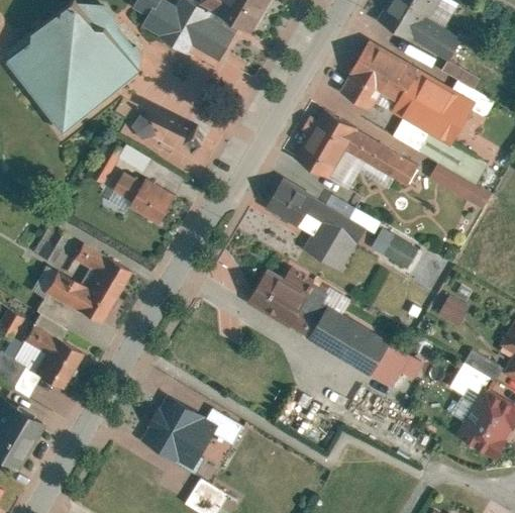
[(92,22),(75,0),(60,0),(22,32),(22,45),(0,62),(0,67),(57,137),(135,69),(100,22),(92,22)]
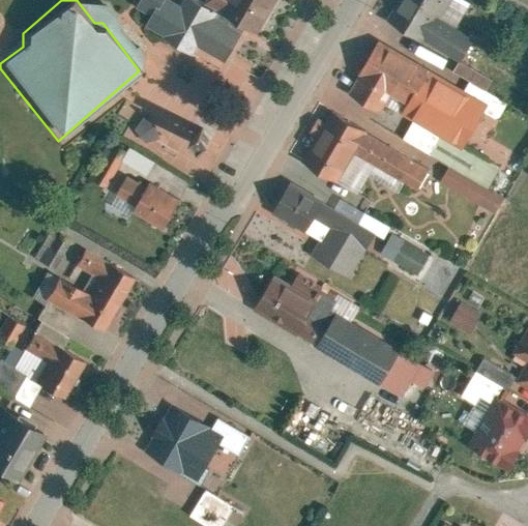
[(149,0),(138,24),(223,66),(241,29),(182,0),(149,0)]
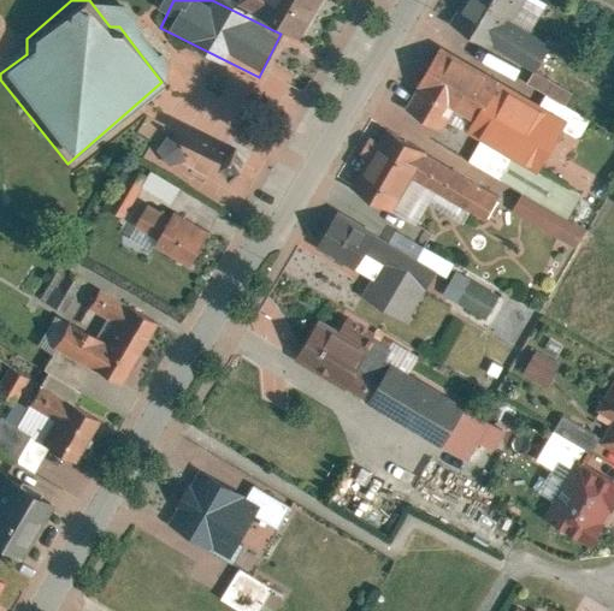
[(277,0),(270,16),(302,33),(318,0),(277,0)]
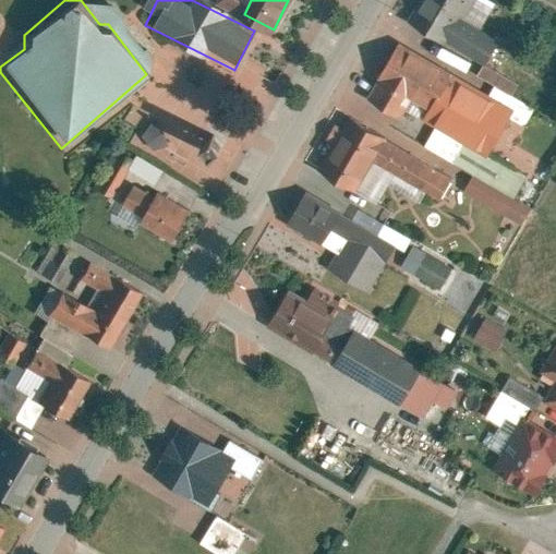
[(414,0),(406,14),(448,41),(459,25),(474,0),(414,0)]
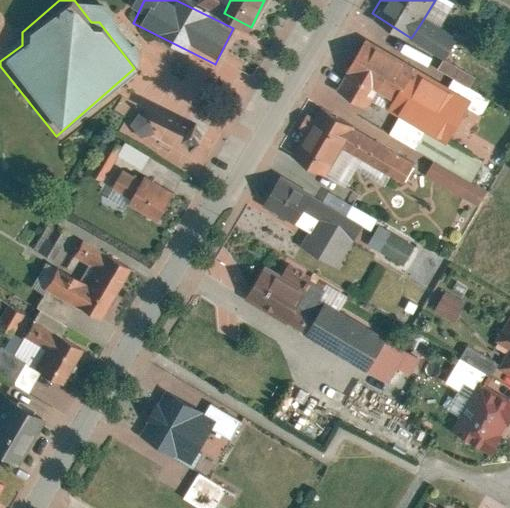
[(451,0),(438,0),(444,8),(453,2),(451,0)]
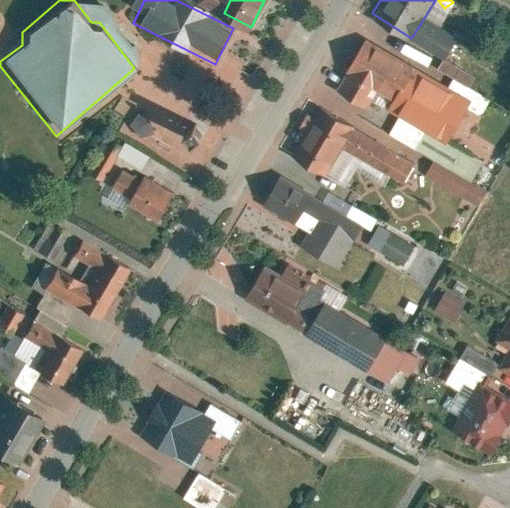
[(421,23),(411,38),(444,60),(454,44),(421,23)]
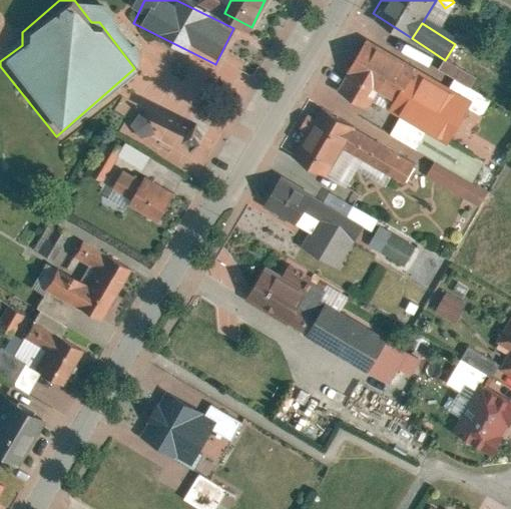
[(343,79),(444,145),(469,107),(368,41),(343,79)]
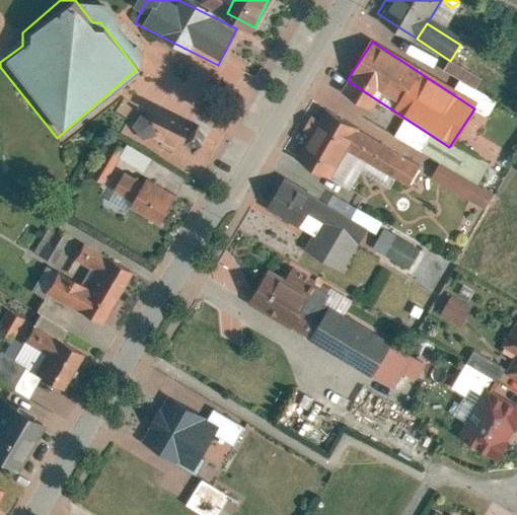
[(353,148),(363,132),(329,109),(298,158),(331,180),(353,148)]
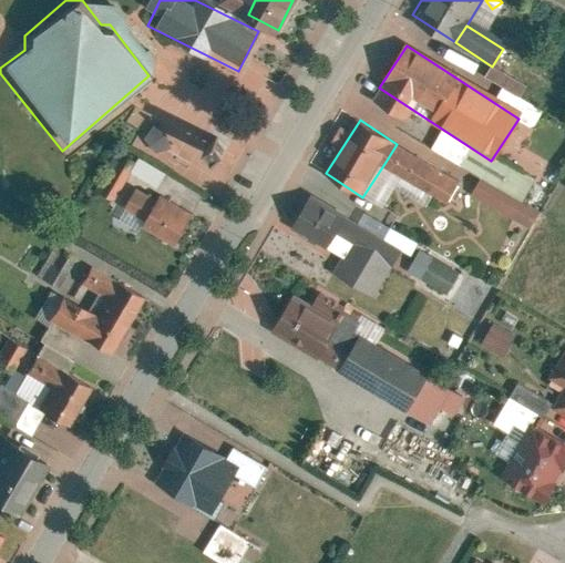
[(172,151),(170,149),(173,146),(150,125),(133,144),(158,166),(172,151)]
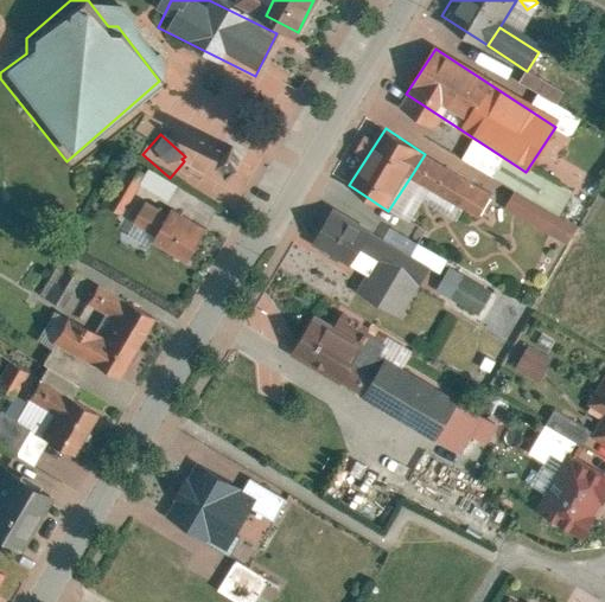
[(413,173),(478,216),(490,197),(425,154),(413,173)]
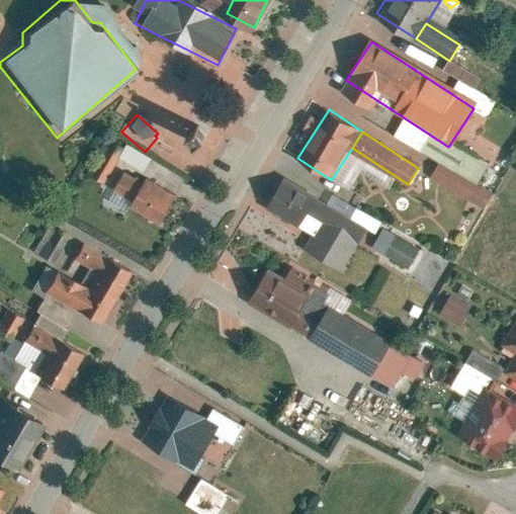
[(492,148),(485,162),(495,168),(503,154),(492,148)]
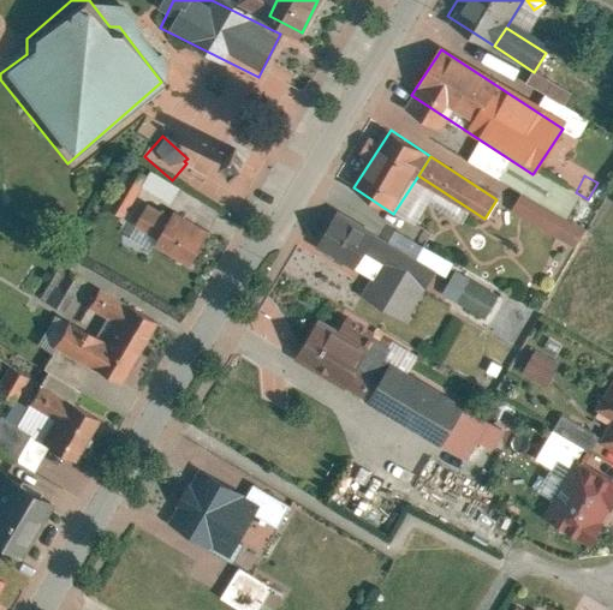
[(518,192),(506,210),(569,252),(581,234),(518,192)]
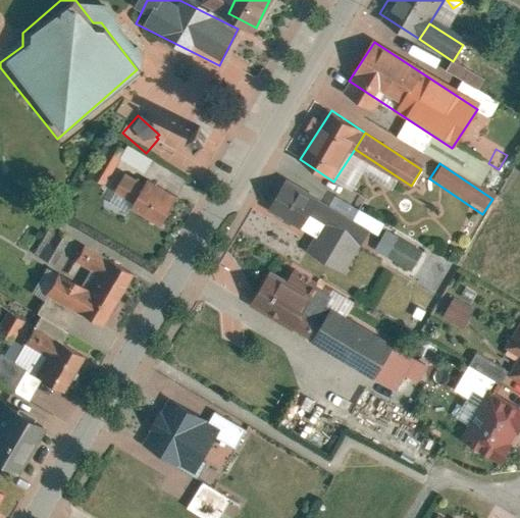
[(112,203),(164,229),(180,198),(127,171),(112,203)]
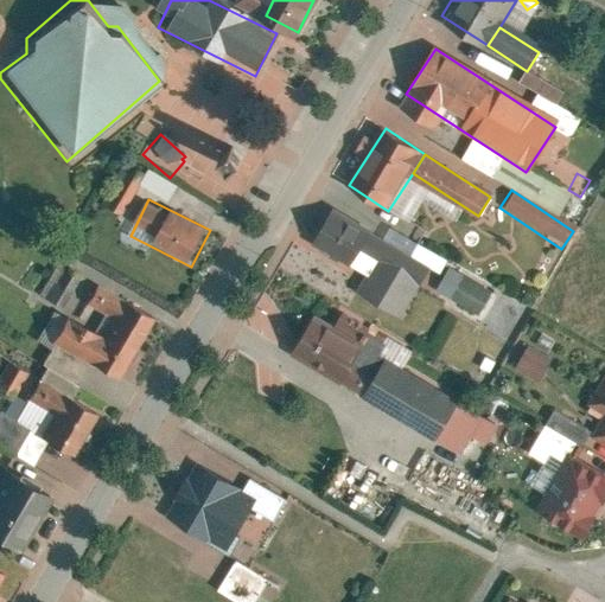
[(309,258),(401,319),(428,279),(336,218),(309,258)]
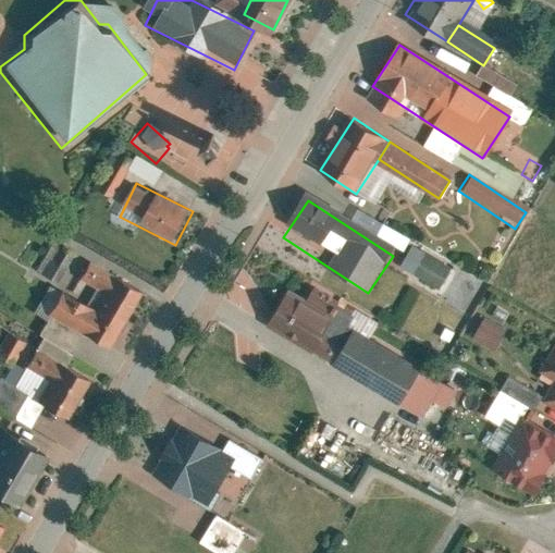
[(46,274),(59,249),(50,245),(36,270),(46,274)]
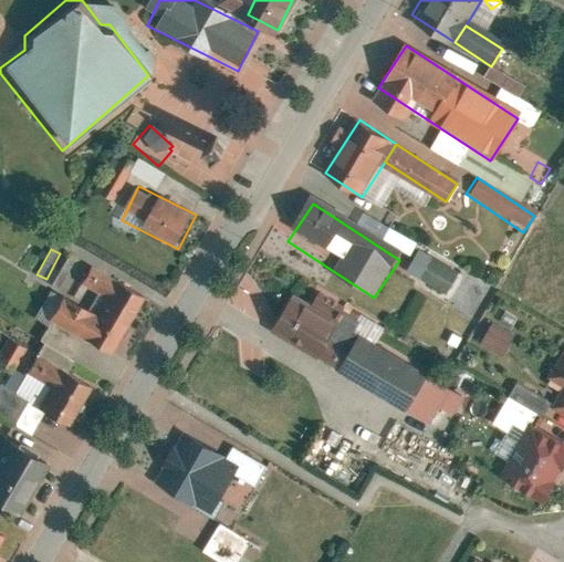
[(44,284),(54,290),(71,261),(61,256),(44,284)]
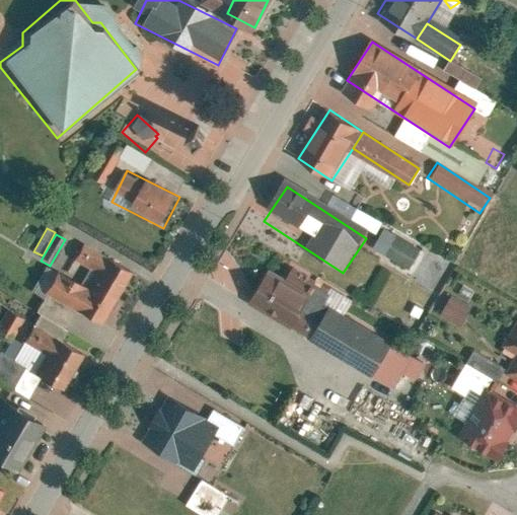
[(386,255),(409,270),(420,253),(397,239),(386,255)]
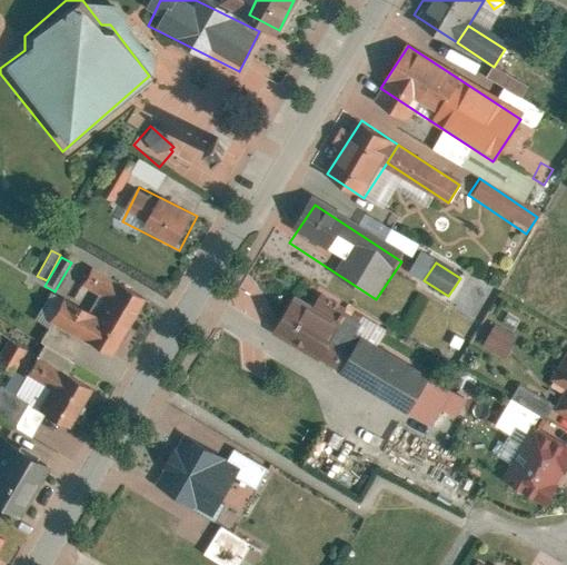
[(112,301),(121,284),(93,270),(85,288),(112,301)]
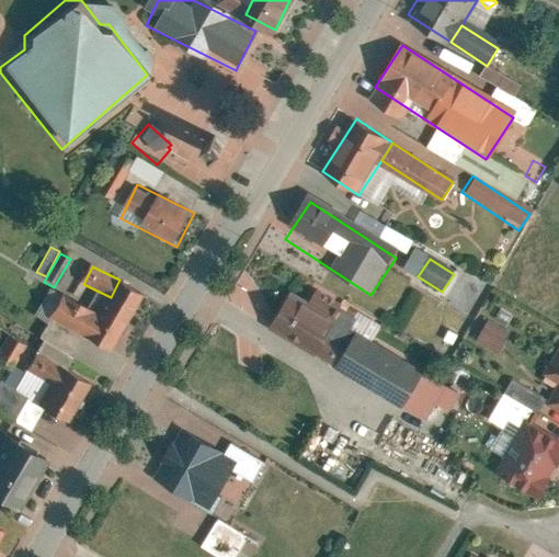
[(88,343),(114,355),(145,293),(120,280),(111,297),(102,316),(88,343)]
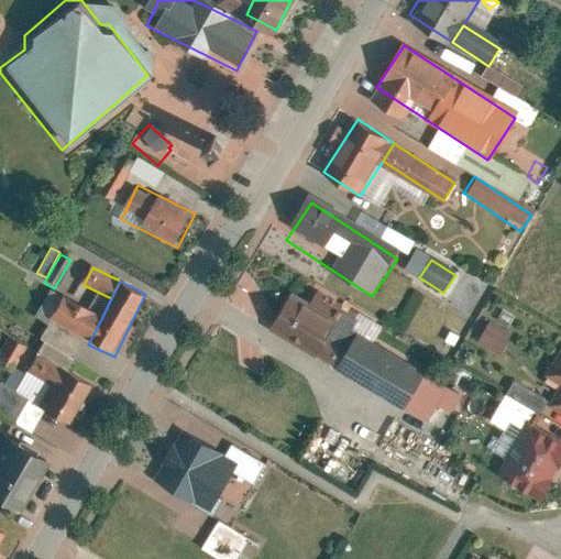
[(271,325),(396,406),(418,372),(294,291),(271,325)]
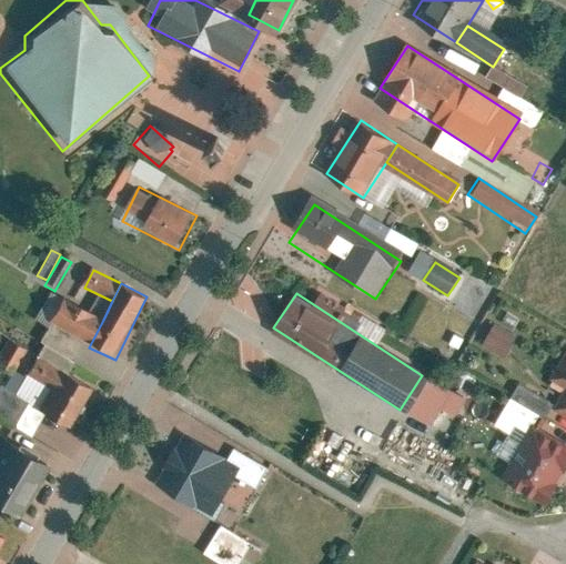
[(47,326),(89,348),(103,320),(60,299),(47,326)]
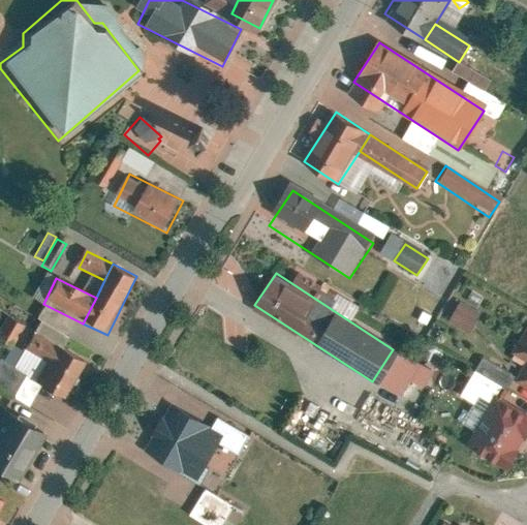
[(454,304),(445,326),(468,334),(476,312),(454,304)]
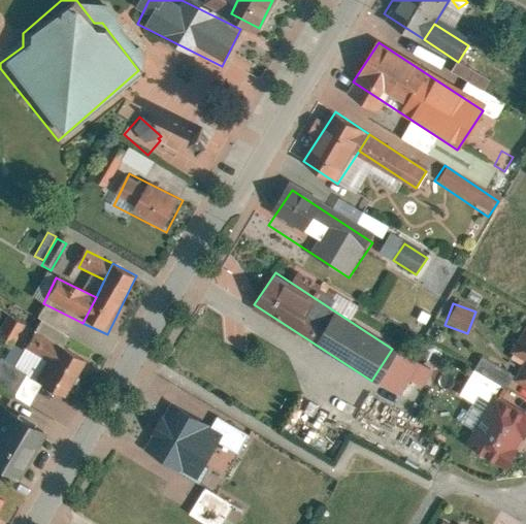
[(8,320),(0,334),(0,345),(14,353),(27,330),(8,320)]
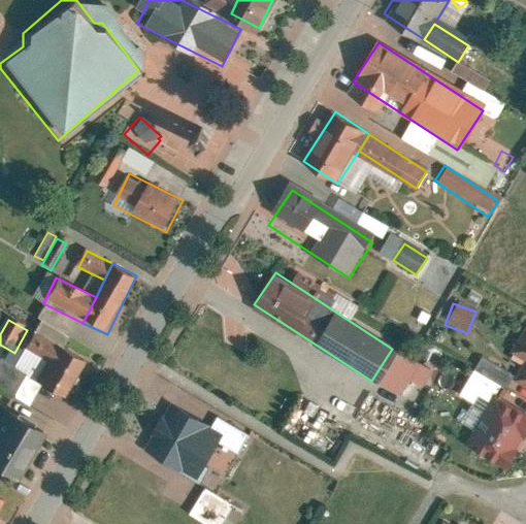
[(54,363),(61,348),(29,332),(22,347),(54,363)]
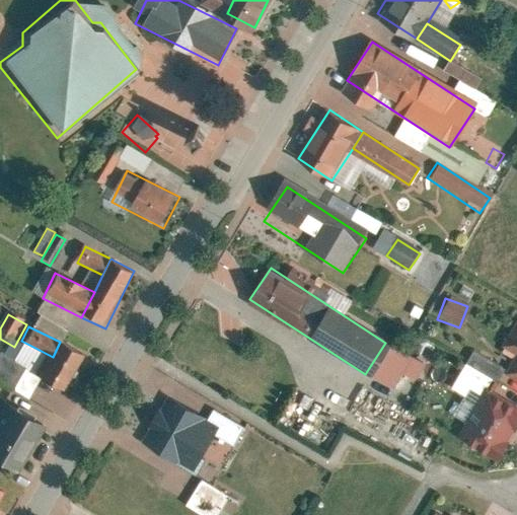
[(516,363),(516,362),(516,330),(503,353),(516,363)]
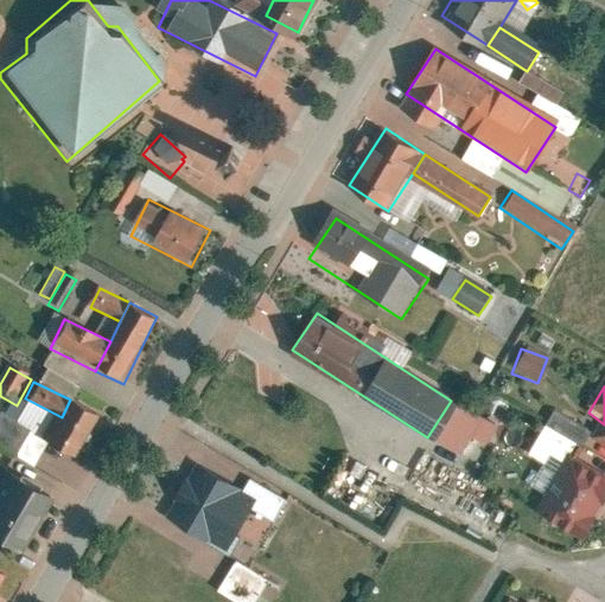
[(48,447),(75,461),(99,414),(70,399),(62,417),(48,447)]
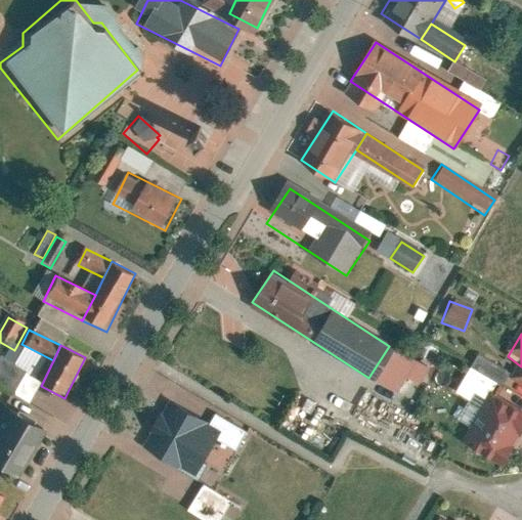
[(463,444),(495,466),(521,425),(521,421),(491,400),(463,444)]
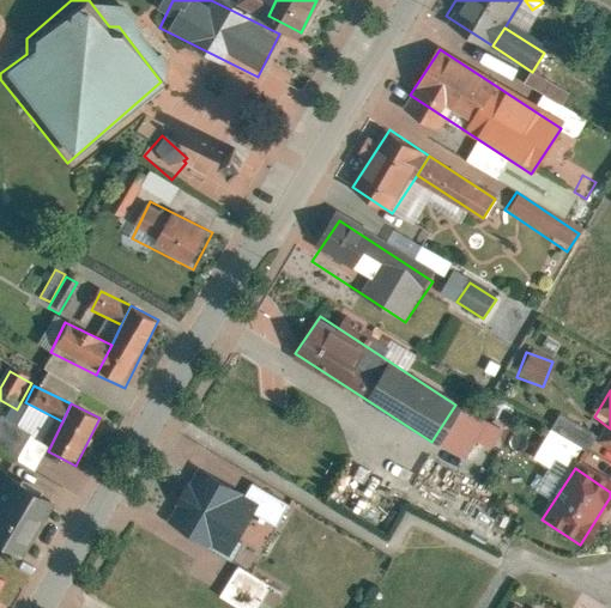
[(256,505),(197,473),(168,526),(228,558),(256,505)]
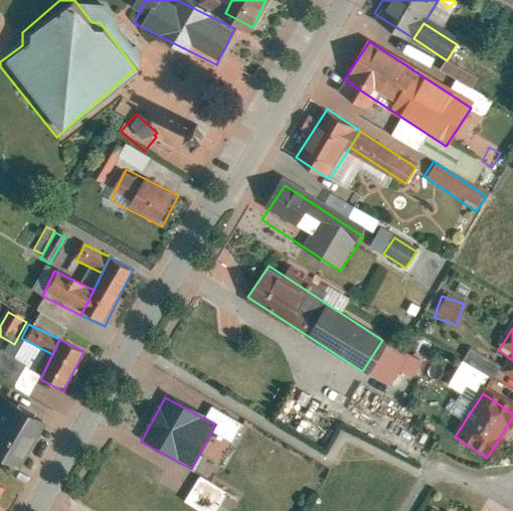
[(0,468),(17,476),(44,422),(7,404),(0,416),(0,468)]
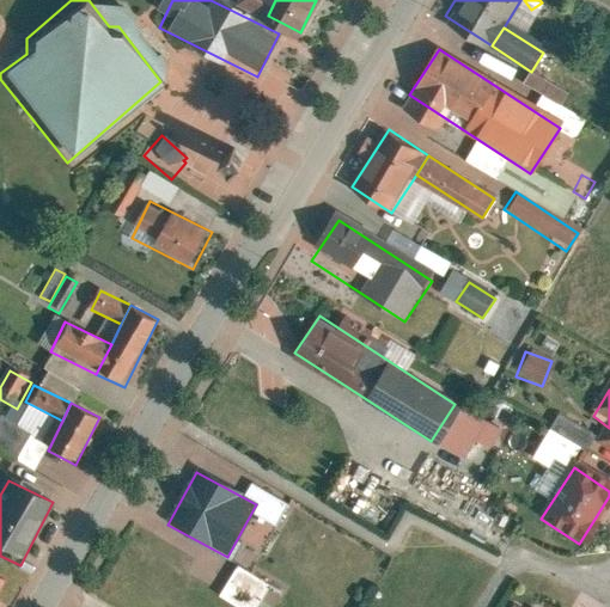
[(257,606),(268,588),(238,570),(220,600),(231,606),(257,606)]
